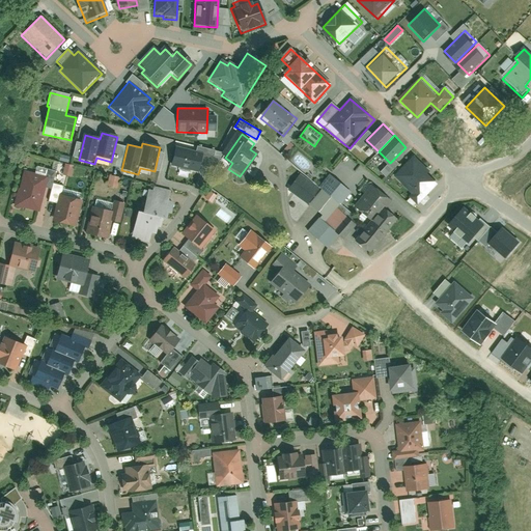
[(175,149),(171,167),(198,172),(202,156),(175,149)]
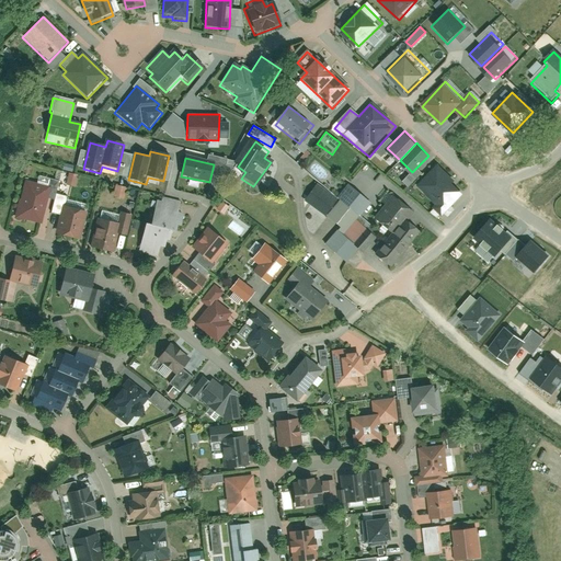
[(454,180),(437,165),(423,180),(436,193),(433,196),(447,209),(462,194),(450,183),(454,180)]
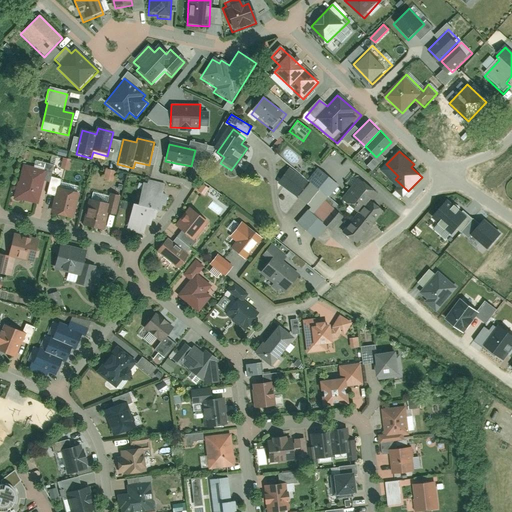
[(60,169),(70,170),(71,159),(62,158),(60,169)]
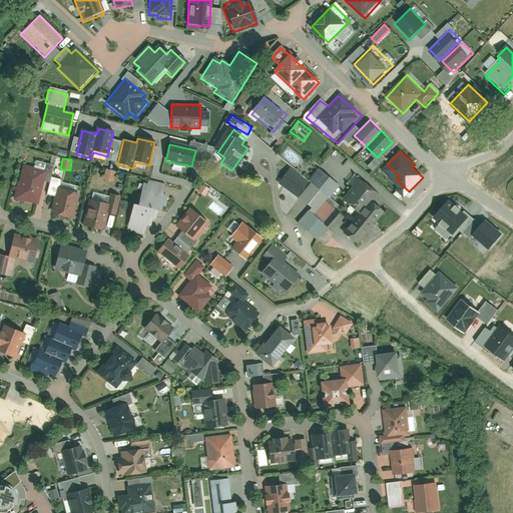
[(17,183),(13,199),(38,206),(41,190),(44,191),(49,171),(25,165),(20,184),(17,183)]
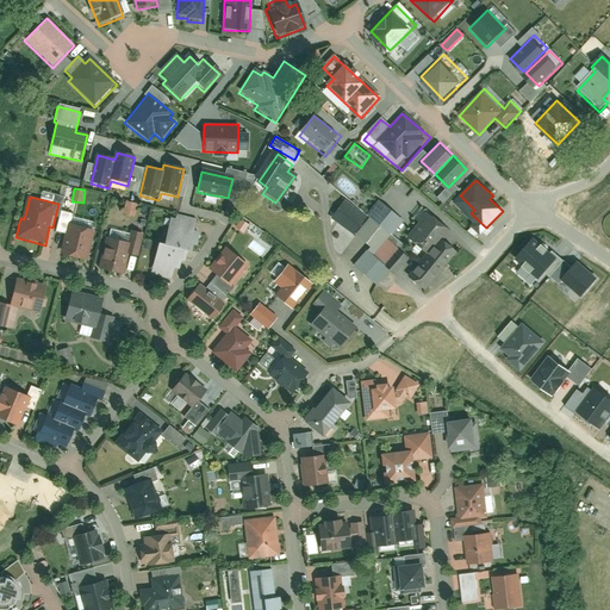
[(346,201),(332,218),(369,247),(354,268),(377,286),(406,247),(391,236),(402,222),(371,198),(360,212),(346,201)]
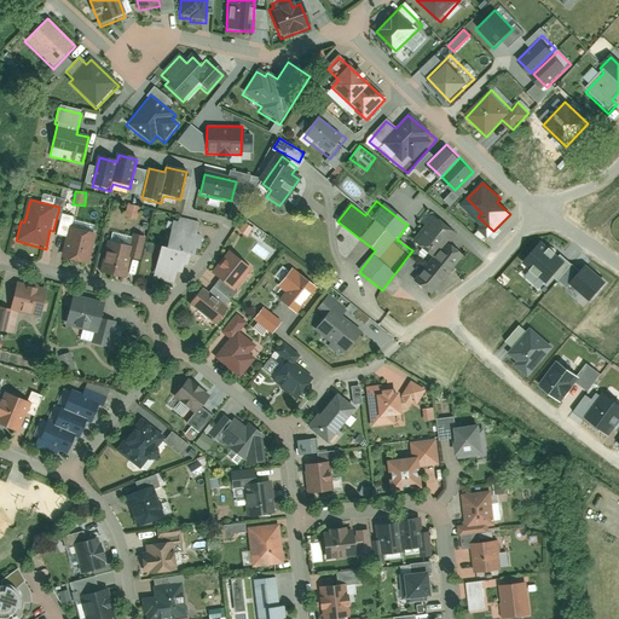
[(127,203),(125,217),(137,219),(139,206),(127,203)]
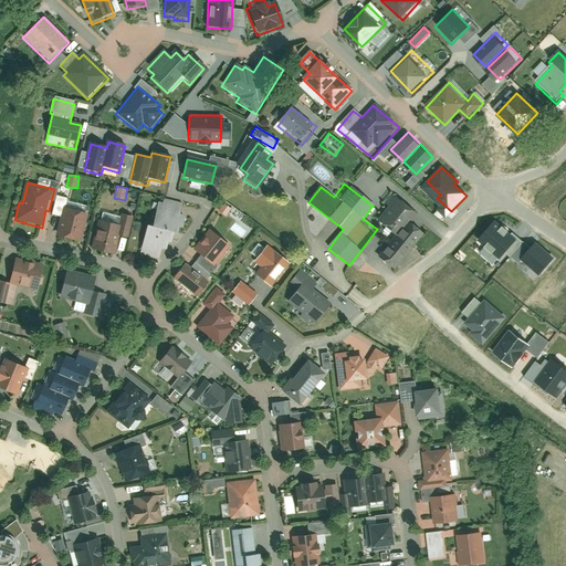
[(148,227),(142,254),(159,259),(161,249),(166,250),(168,241),(169,242),(171,233),(176,233),(177,228),(181,229),(185,213),(180,212),(182,203),(160,198),(153,228),(148,227)]
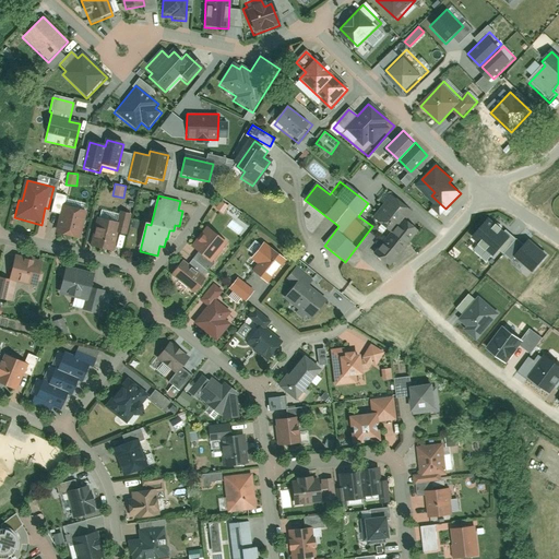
[(409,210),(391,195),(373,218),(391,232),(375,253),(389,264),(415,229),(402,219),(409,210)]
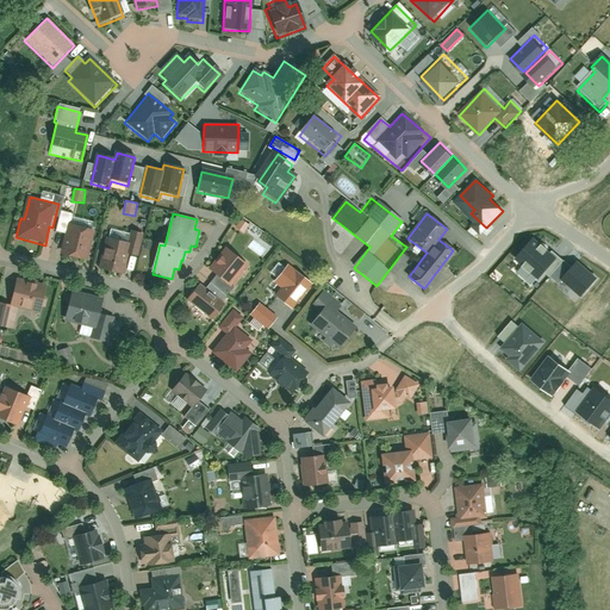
[(243,232),(249,224),(241,219),(235,228),(243,232)]
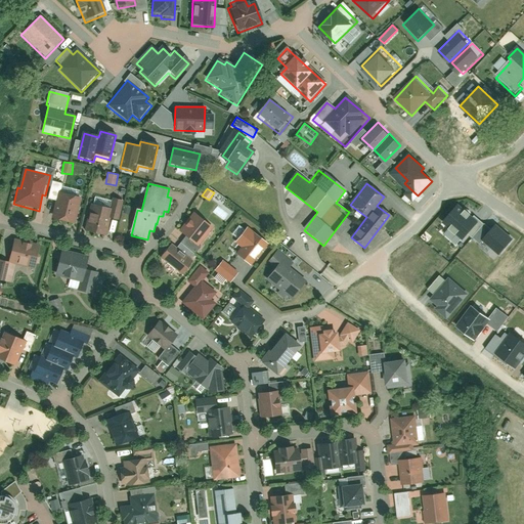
[(58,191),(52,217),(73,222),(79,197),(58,191)]
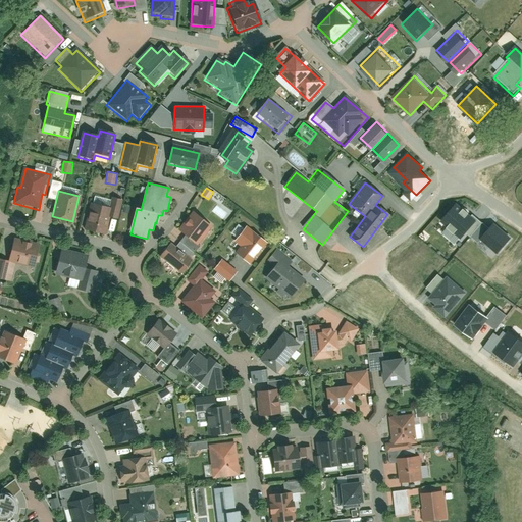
[(91,202),(84,228),(103,233),(108,216),(117,219),(122,199),(113,196),(110,207),(91,202)]
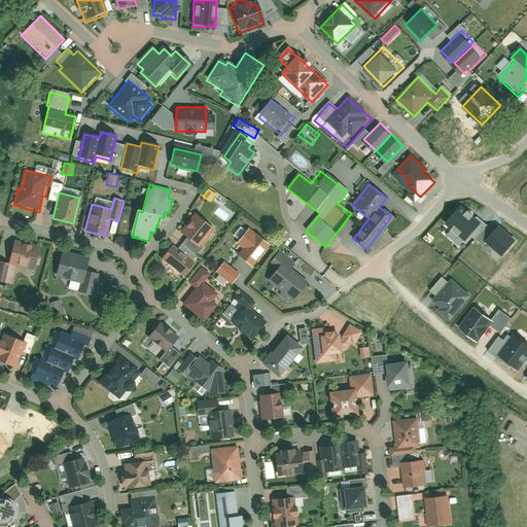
[(463,205),(446,224),(465,242),(471,235),(476,238),(488,224),(463,205)]
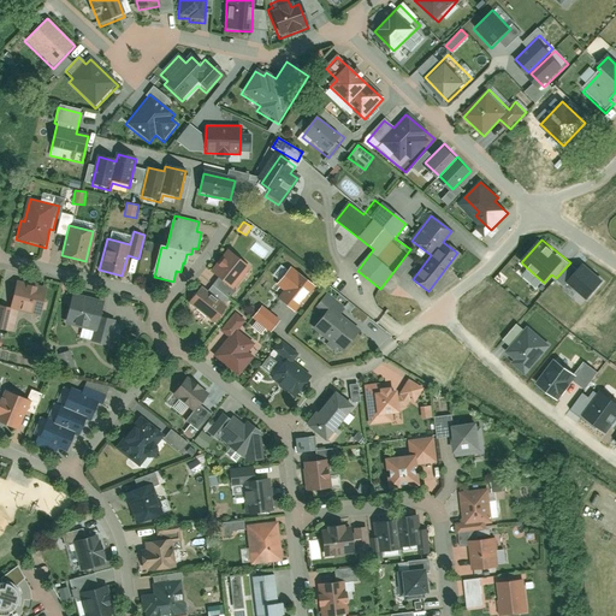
[(249,267),(227,250),(211,272),(232,289),(249,267)]
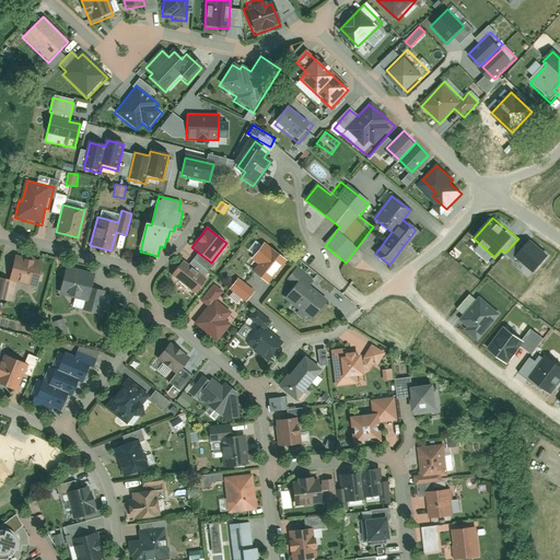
[(550,256),(532,240),(526,246),(518,238),(505,253),(513,259),(514,258),(534,275),(550,256)]
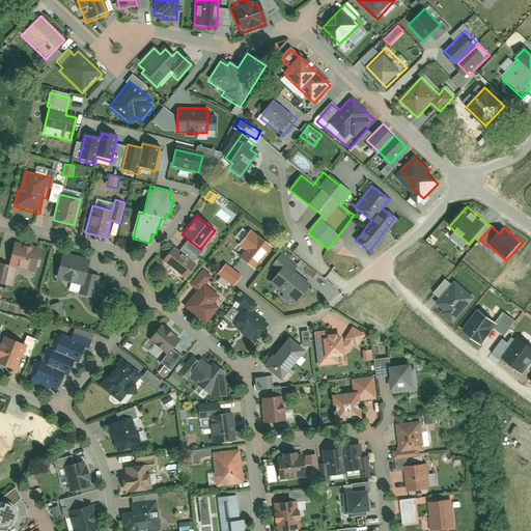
[(271,247),(249,230),(238,245),(244,249),(239,256),(254,269),(271,247)]
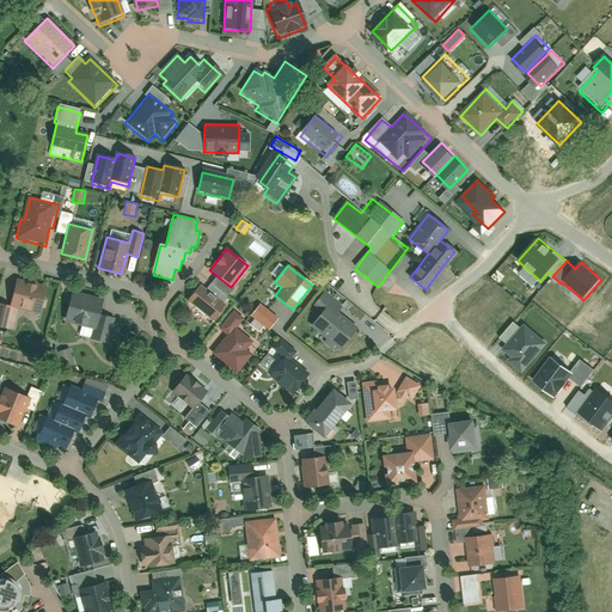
[(16,280),(11,305),(41,312),(47,287),(16,280)]
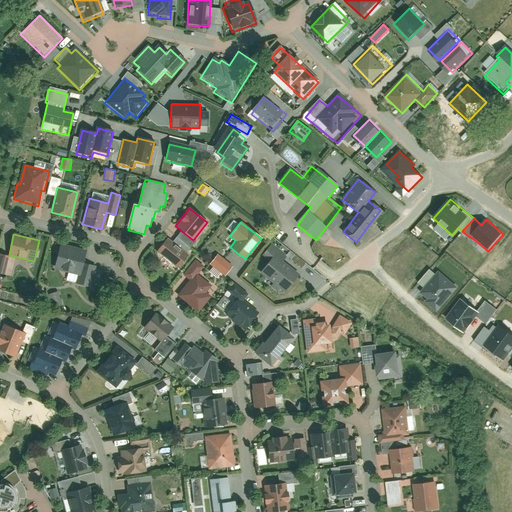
[(157,251),(178,268),(189,255),(168,238),(157,251)]
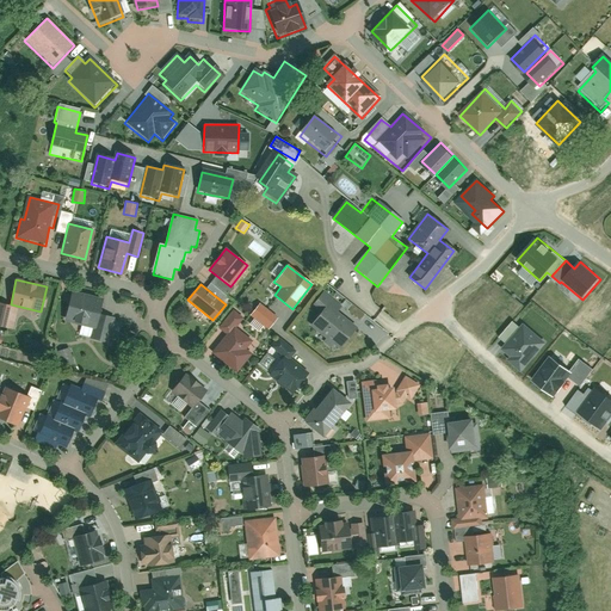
[(72,290),(65,321),(96,328),(103,297),(72,290)]
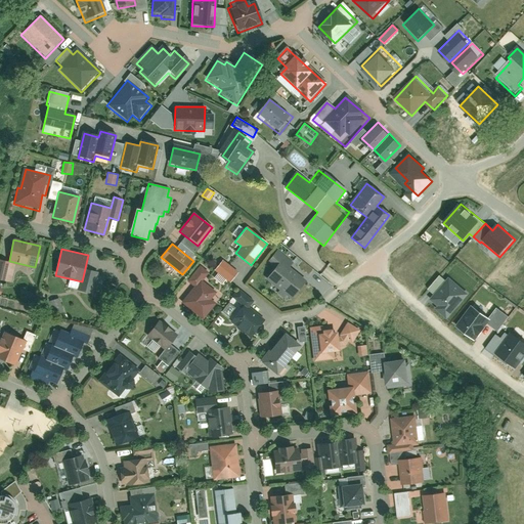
[(266,278),(294,299),(306,281),(281,262),(284,259),(274,252),(268,261),(275,266),(266,278)]
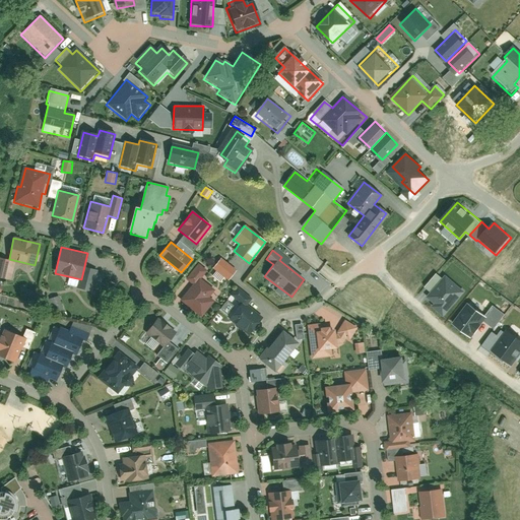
[(213,268),(228,280),(236,270),(221,258),(213,268)]
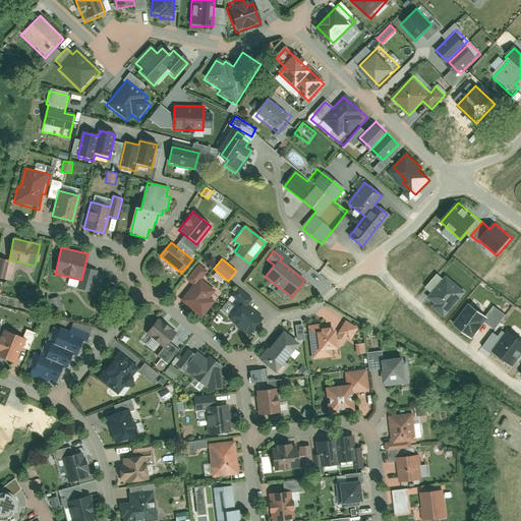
[(181,300),(201,314),(218,293),(199,278),(203,275),(195,269),(187,279),(193,284),(181,300)]
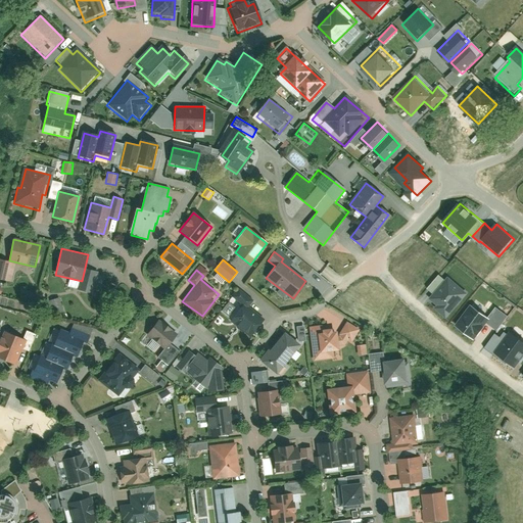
[(447,276),(427,298),(435,306),(433,308),(446,319),(468,294),(447,276)]
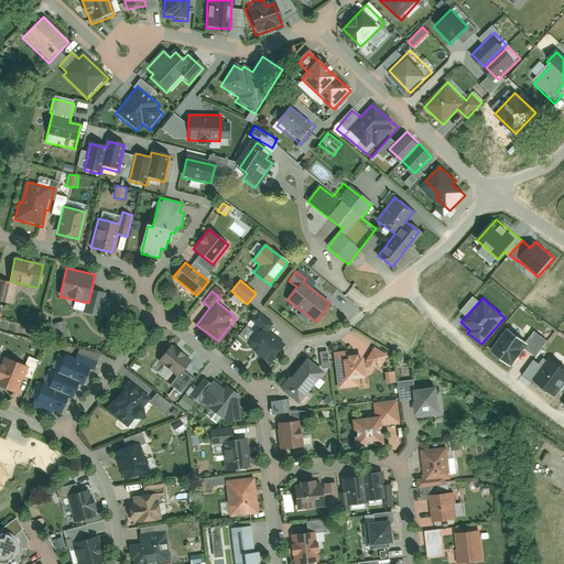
[(248,343),(271,361),(285,345),(266,329),(271,323),(258,313),(251,322),(260,328),(248,343)]
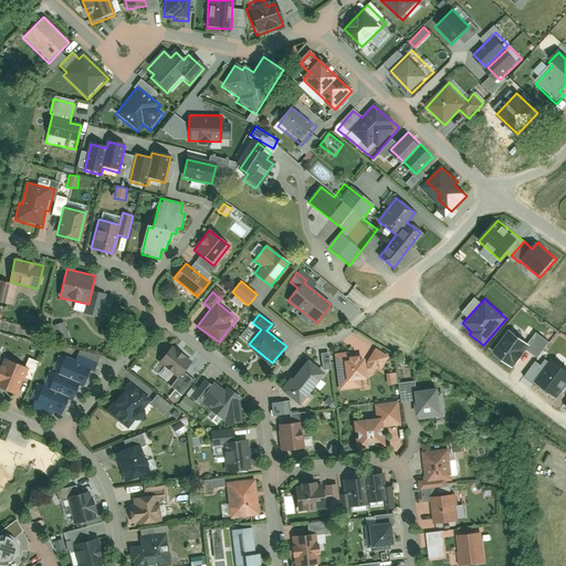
[(62,323),(55,324),(59,338),(65,337),(62,323)]
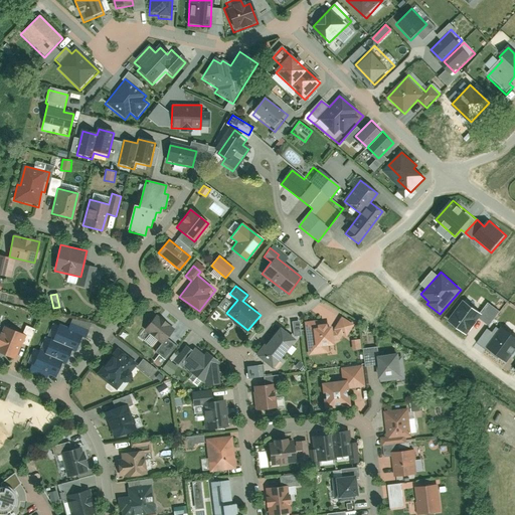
[(464,300),(448,321),(467,335),(480,318),(489,325),(500,311),(488,303),(481,313),(464,300)]
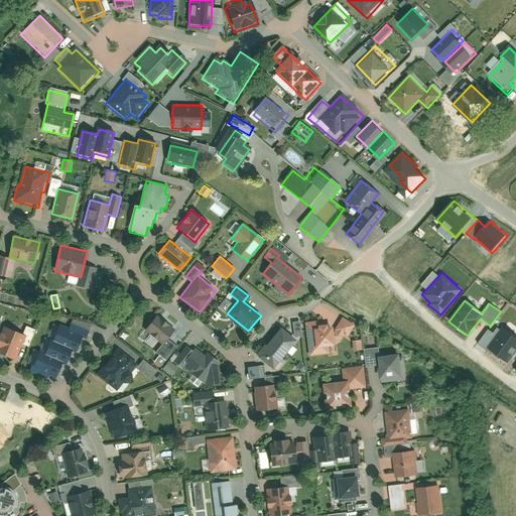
[(172,331),(154,317),(145,331),(163,344),(172,331)]
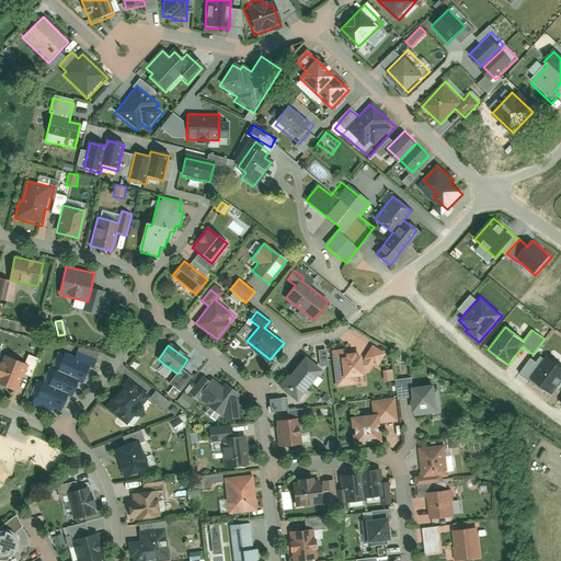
[(327,350),(318,350),(319,366),(328,365),(327,350)]
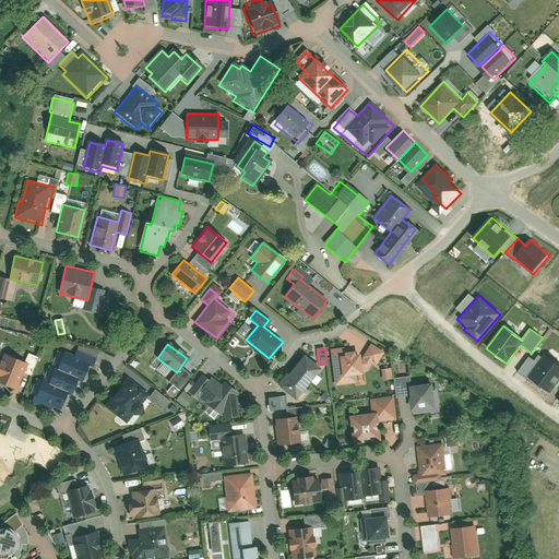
[(345,348),(330,349),(335,385),(357,383),(356,375),(361,375),(359,354),(354,354),(353,351),(345,352),(345,348)]
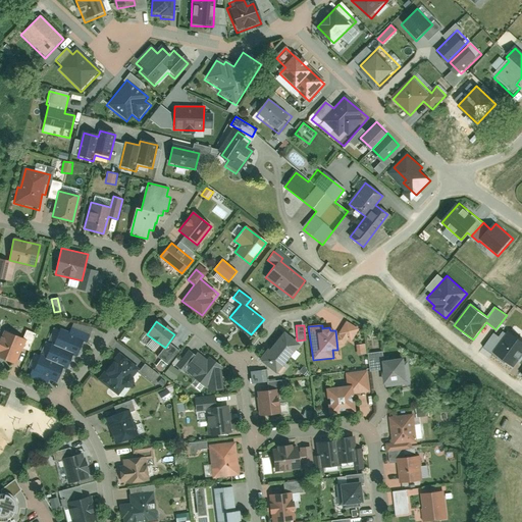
[(4,329),(0,340),(0,357),(17,364),(28,338),(4,329)]
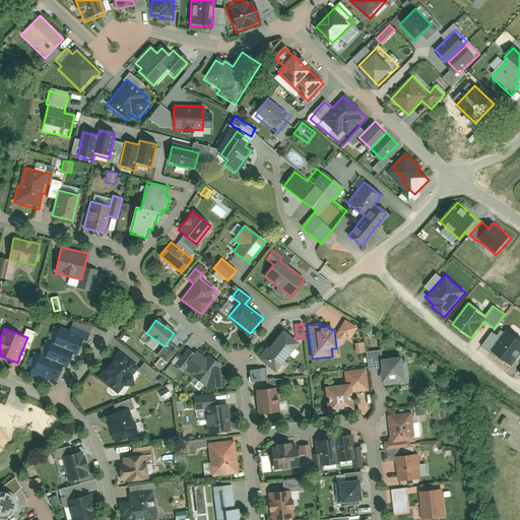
[(40,354),(29,375),(46,383),(49,378),(55,381),(62,365),(67,367),(74,352),(77,354),(84,339),(61,328),(54,343),(51,342),(44,356),(40,354)]
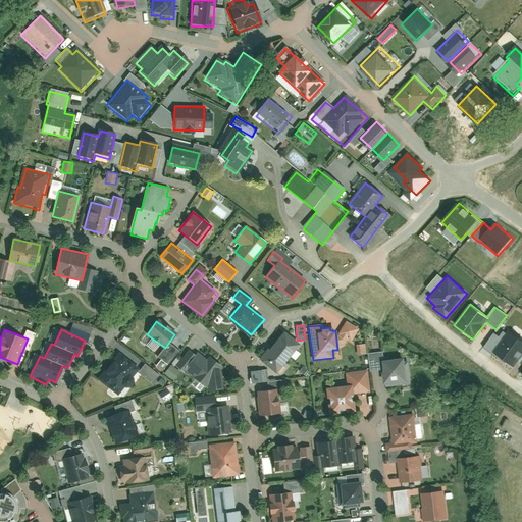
[(484,347),(513,368),(521,355),(521,340),(510,331),(508,333),(504,331),(500,336),(494,333),(484,347)]
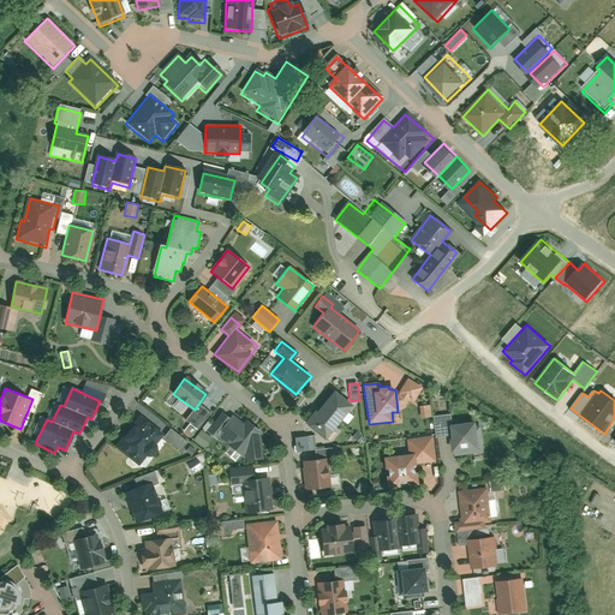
[(314,411),(304,423),(326,440),(353,406),(334,392),(317,413),(314,411)]
